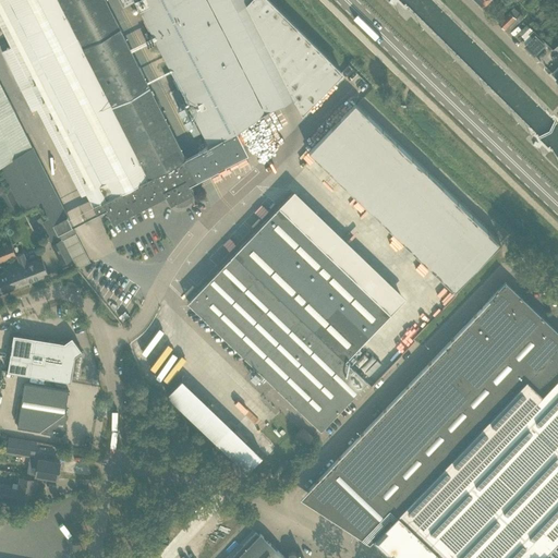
[(185,158),(185,157),(138,67),(104,0),(0,0),(0,24),(11,46),(1,51),(21,89),(32,110),(36,108),(76,185),(82,194),(86,192),(96,213),(106,208),(113,222),(113,221),(112,220),(162,194),(169,206),(192,194),(185,183),(194,178),(195,180),(197,180),(196,178),(194,173),(192,169),(186,158),(185,158)]
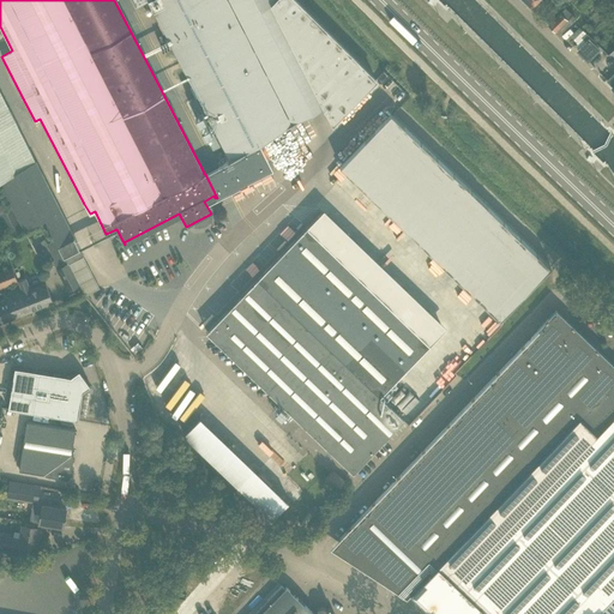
[(132,0),(136,6),(145,0),(148,0),(178,58),(184,68),(188,79),(200,103),(205,110),(230,161),(204,173),(204,174),(205,174),(211,186),(214,191),(216,196),(229,188),(230,191),(232,190),(230,188),(239,184),(240,187),(248,182),(247,180),(271,167),(272,169),(260,143),(323,107),(332,121),(375,78),(296,0),(132,0)]
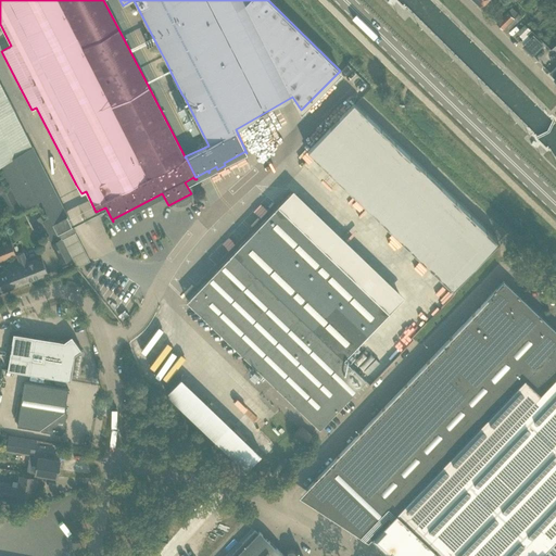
[(474,0),(483,10),(490,3),(487,0),(474,0)]
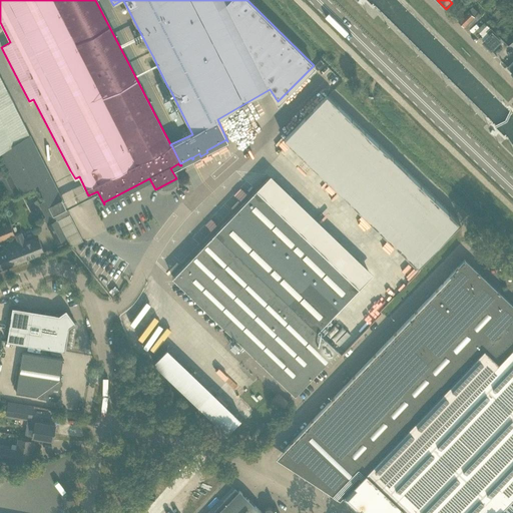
[(472,6),(458,20),(464,26),(465,25),(468,28),(481,15),(472,6)]
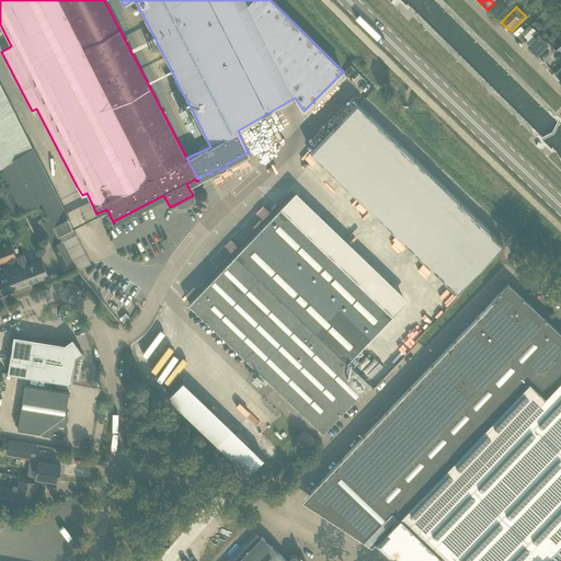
[(522,33),(526,37),(535,30),(529,24),(522,33)]
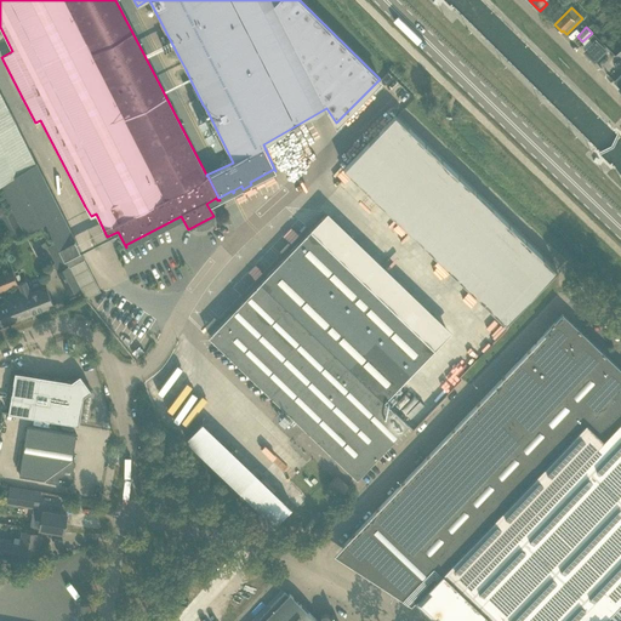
[(584,44),(581,46),(586,50),(596,40),(598,43),(600,40),(593,33),(584,44)]
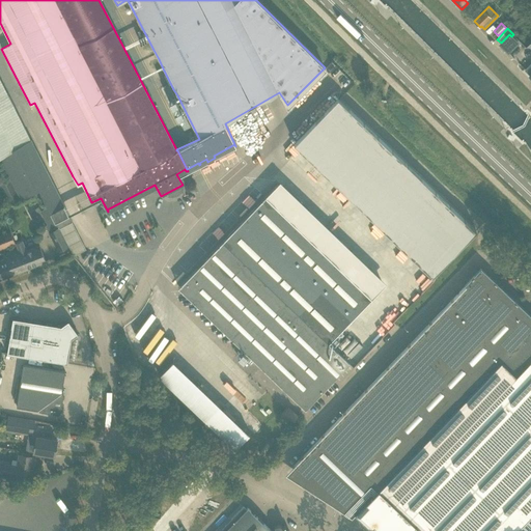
[(508,52),(518,43),(511,36),(509,34),(501,43),(500,44),(508,52)]
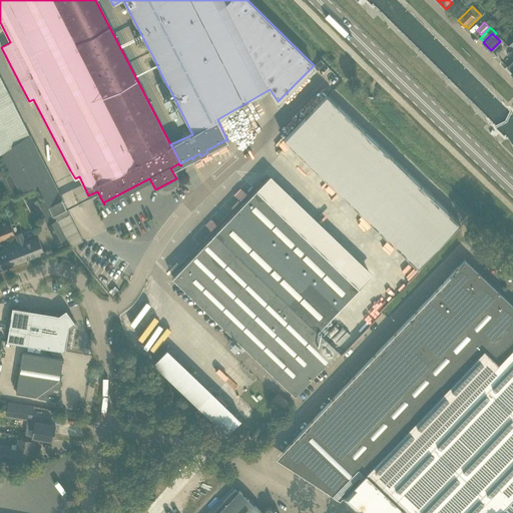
[(0,151),(20,191),(37,182),(45,197),(45,198),(46,199),(50,207),(56,219),(58,222),(70,215),(69,214),(70,214),(65,205),(0,80),(0,151)]
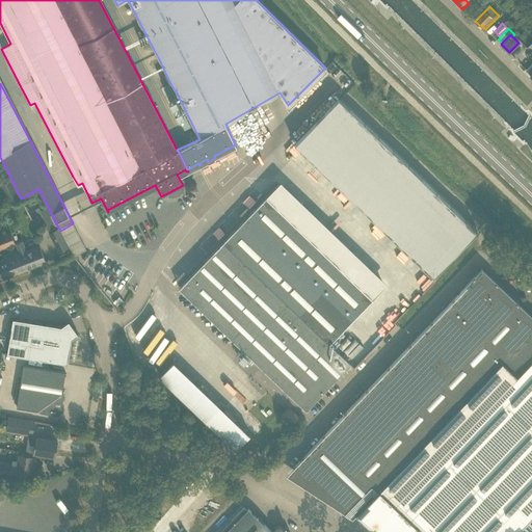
[(432,277),(454,256),(477,232),(341,99),(296,145),(432,277)]
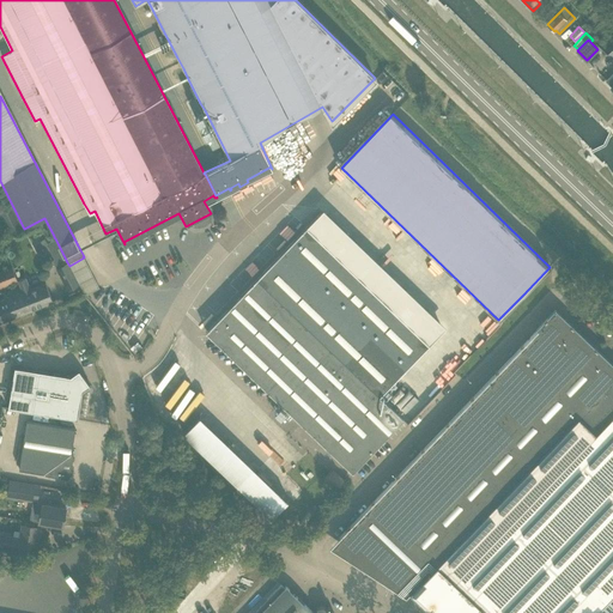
[(0,212),(11,235),(23,229),(12,206),(0,211),(0,212)]
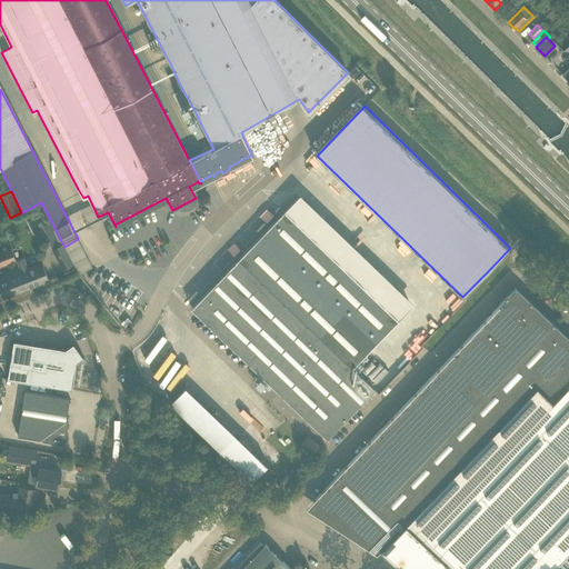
[(327,438),(373,389),(351,367),(397,319),(285,211),(191,308),(327,438)]
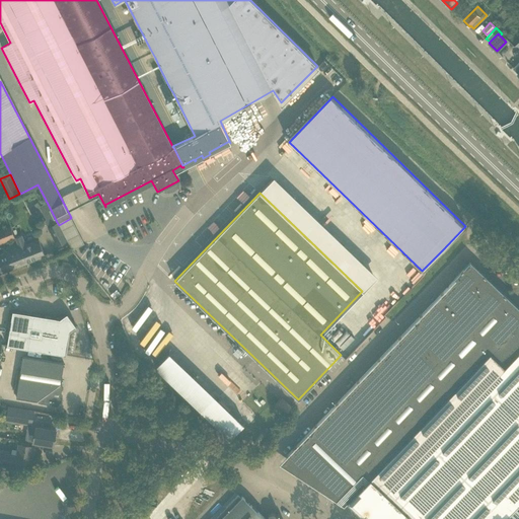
[(57,222),(48,227),(57,245),(67,240),(59,225),(57,222)]
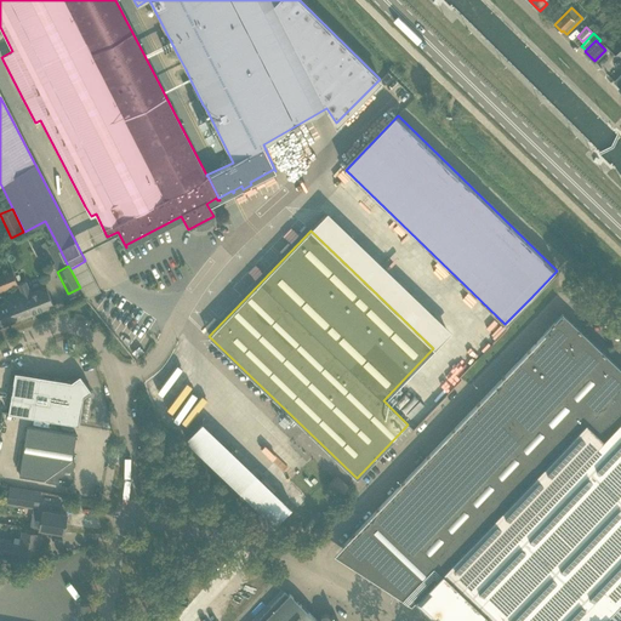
[(0,273),(0,289),(18,283),(12,269),(0,273)]
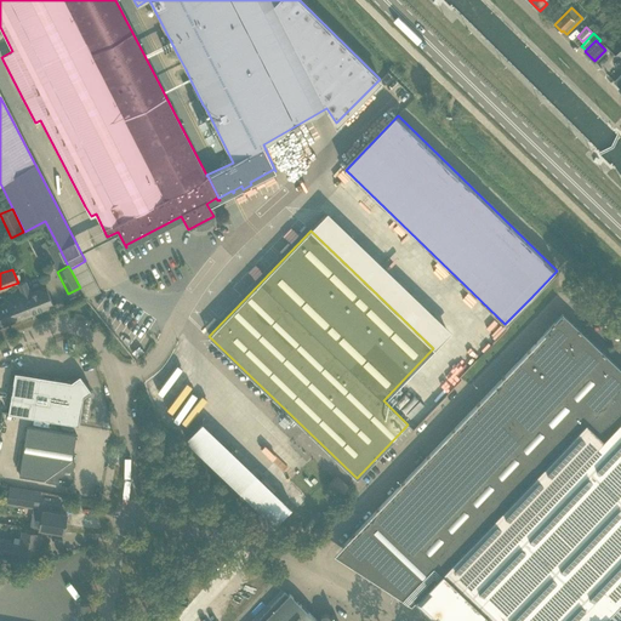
[(53,306),(49,295),(45,284),(30,290),(27,280),(20,283),(22,288),(23,292),(32,314),(53,306)]
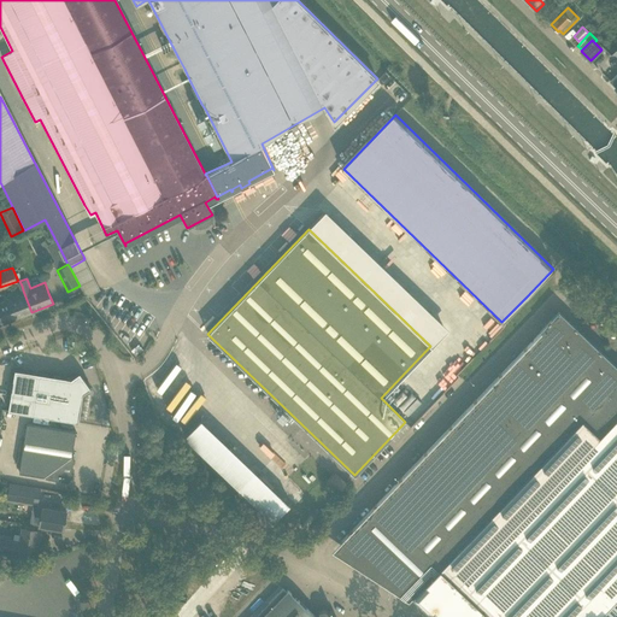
[(5,300),(0,301),(0,324),(31,312),(23,291),(22,286),(3,293),(5,300)]
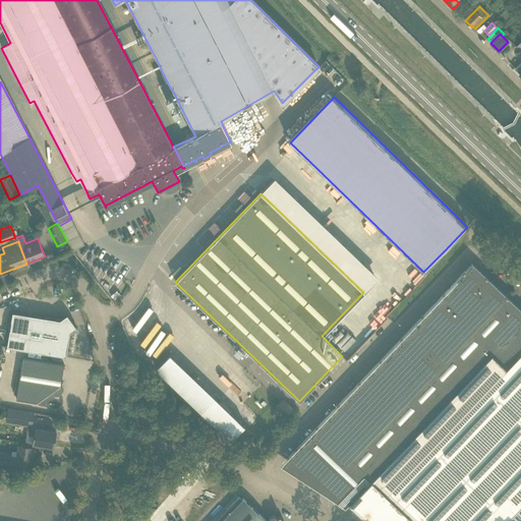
[(457,280),(295,449),(350,502),(348,504),(353,508),(366,520),(367,520),(370,518),(373,520),(520,520),(520,308),(499,287),(471,262),(455,279),(457,280)]
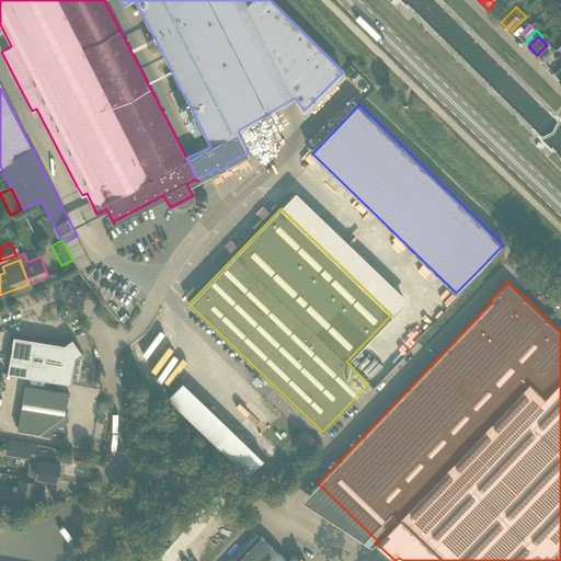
[(72,339),(65,344),(13,335),(12,346),(8,346),(7,353),(11,353),(8,373),(71,384),(76,357),(82,352),(72,339)]
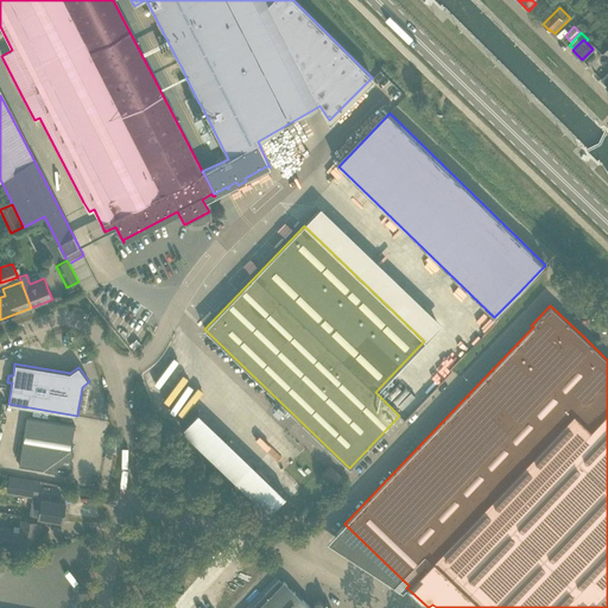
[(265,513),(282,495),(192,411),(176,429),(265,513)]
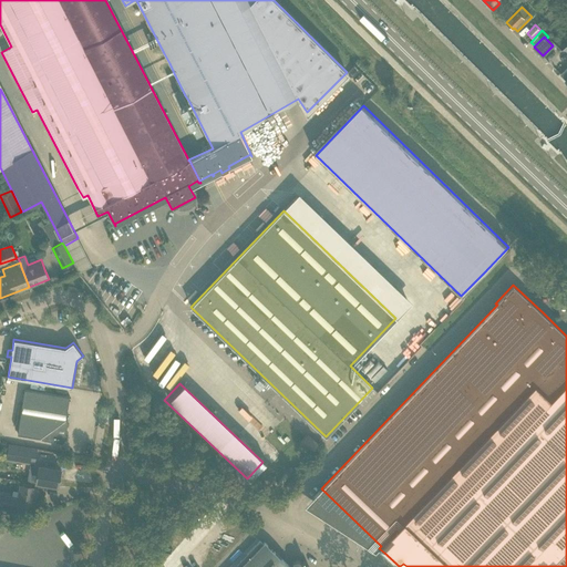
[(70,397),(59,394),(24,389),(18,433),(40,437),(42,440),(58,442),(62,443),(64,441),(68,422),(65,419),(70,397)]
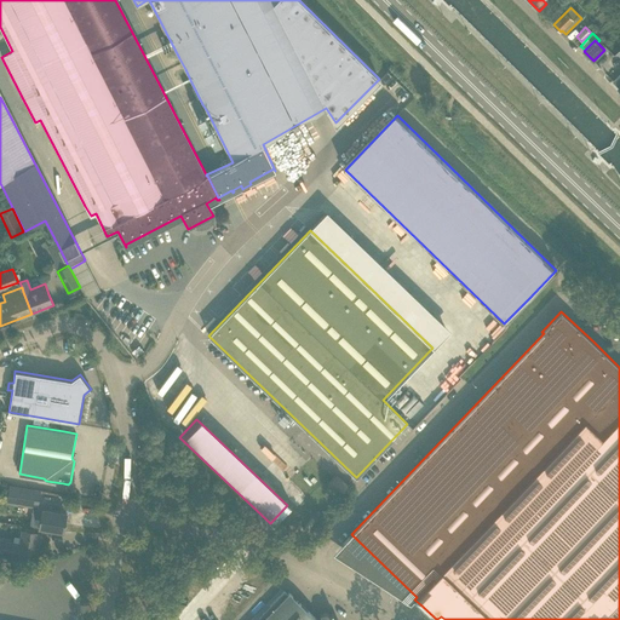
[(336,475),(328,483),(339,494),(348,486),(336,475)]
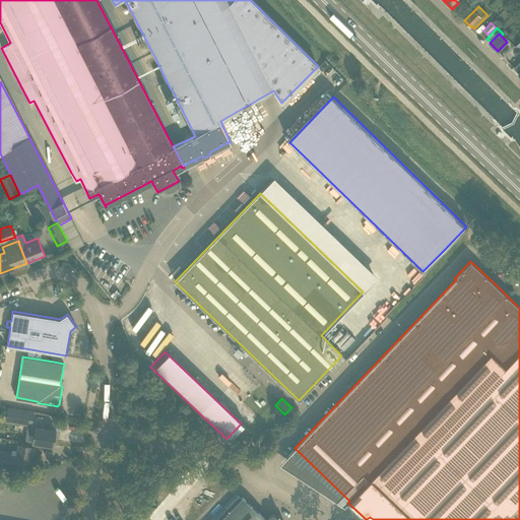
[(34,411),(8,407),(6,420),(31,425),(34,411)]
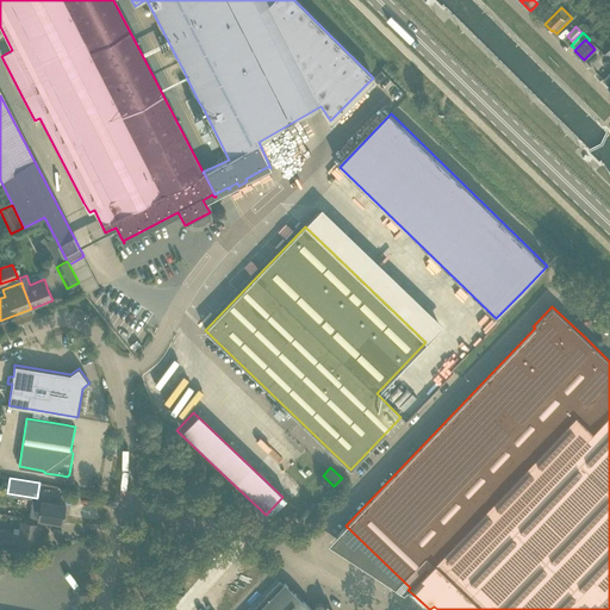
[(42,500),(38,520),(62,523),(66,504),(42,500)]
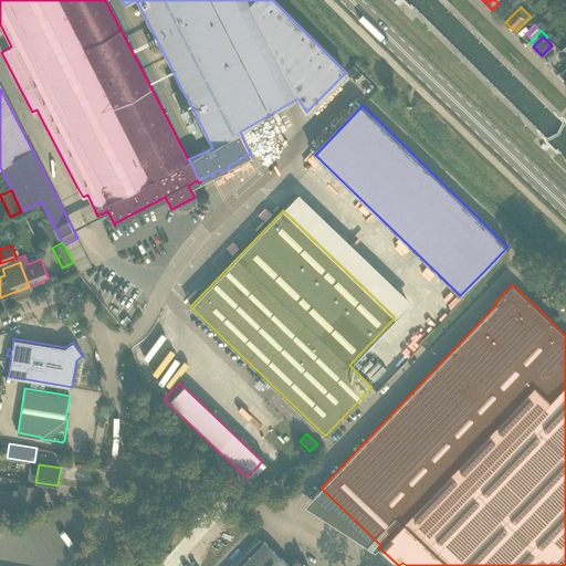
[(35,486),(24,485),(20,484),(18,496),(0,493),(0,506),(32,512),(32,511),(31,511),(33,494),(34,494),(35,486)]
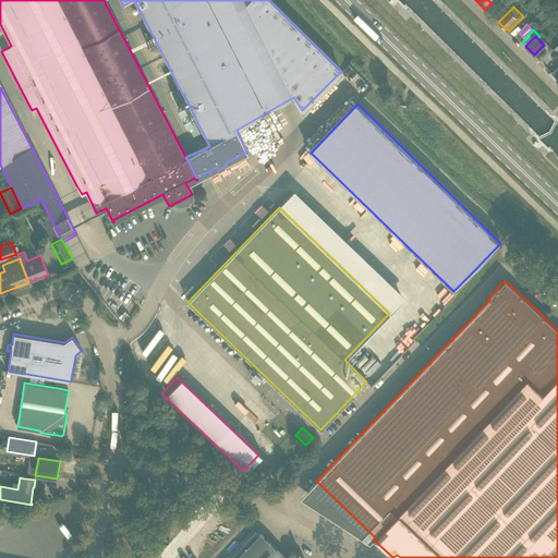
[(296,557),(298,557),(300,553),(300,552),(299,553),(296,554),(296,553),(295,553),(294,552),(293,552),(292,552),(291,552),(290,553),(289,554),(289,555),(288,555),(288,556),(288,557),(284,557),(261,534),(258,535),(255,532),(230,557),(296,557)]
